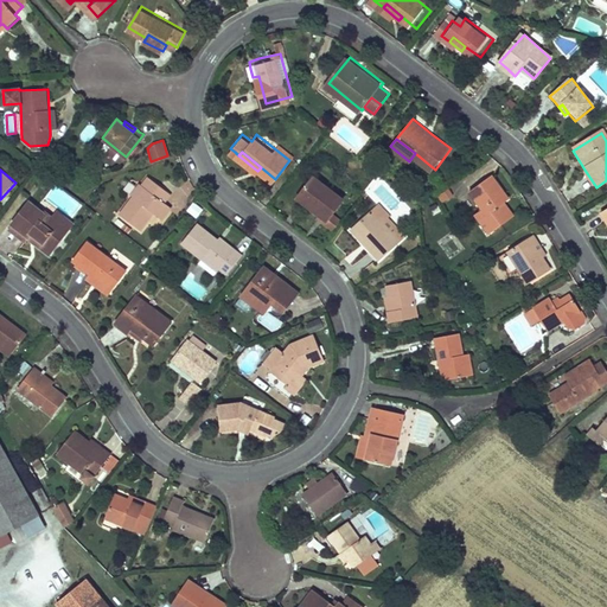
[(345,198),(314,173),(296,196),(305,202),(313,209),(314,206),(323,213),(326,216),(324,219),(334,228),(342,218),(334,212),(345,198)]
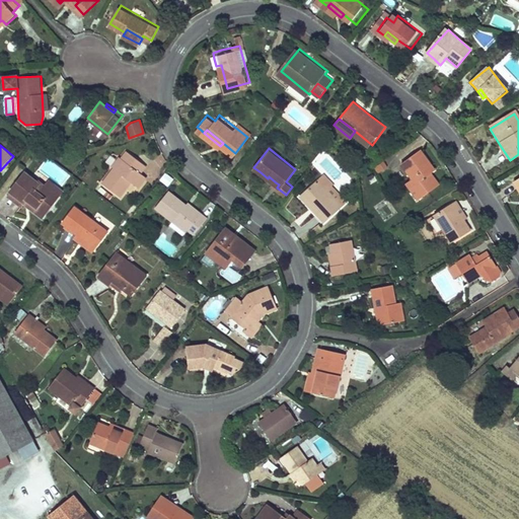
[(428,158),(421,148),(401,162),(412,176),(406,180),(418,198),(440,183),(431,171),(435,168),(428,158)]
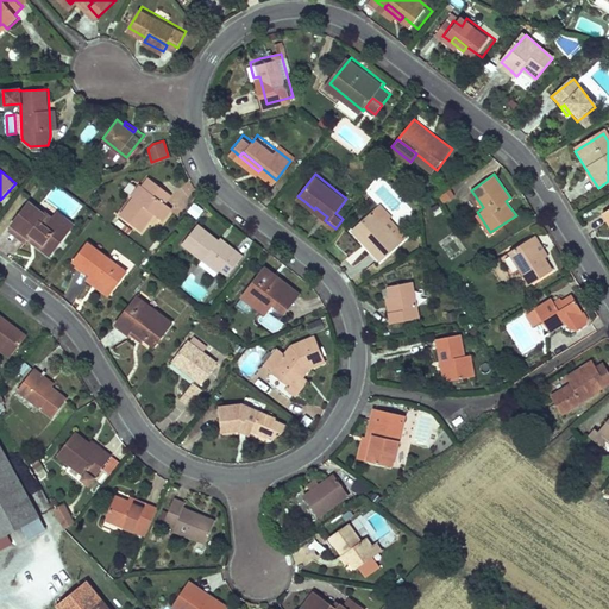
[(139,228),(152,212),(161,218),(171,206),(164,200),(170,193),(158,184),(148,175),(140,183),(144,187),(136,198),(133,195),(120,212),(139,228)]
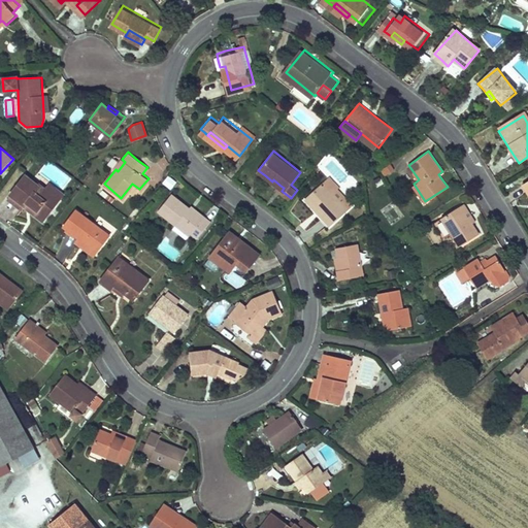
[(65,188),(71,176),(47,161),(40,173),(65,188)]
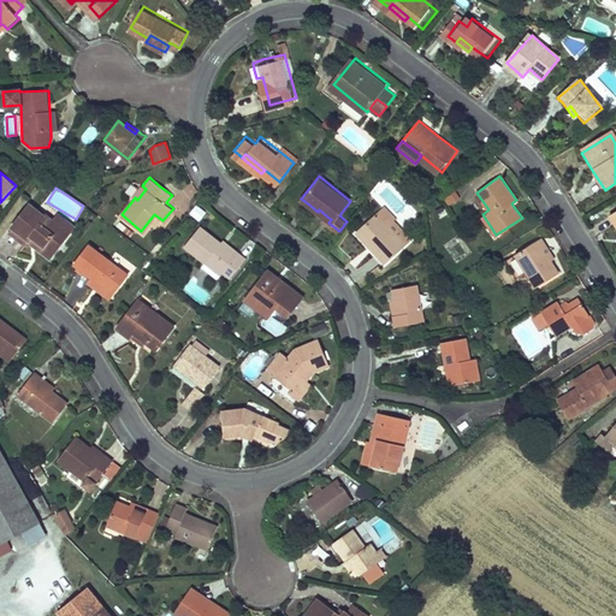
[(456,191),(445,196),(449,203),(460,199),(456,191)]
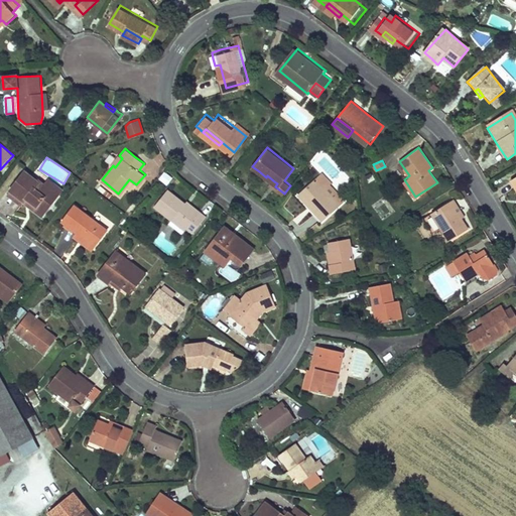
[(329,179),(331,177),(321,168),(298,190),(310,204),(321,216),(339,201),(324,183),(329,179)]
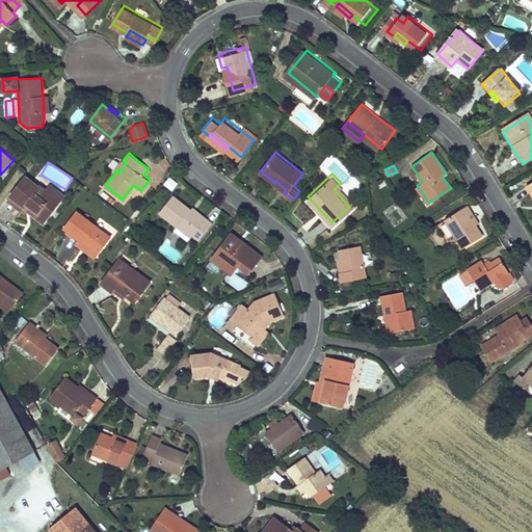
[(42,187),(28,177),(12,195),(28,208),(30,206),(48,219),(55,210),(63,200),(49,188),(44,184),(42,187)]
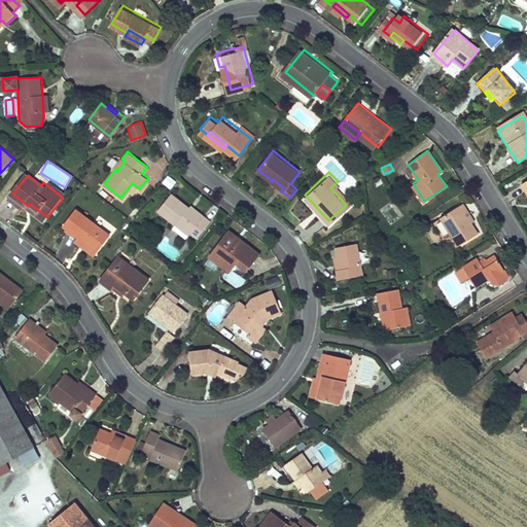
[(170,189),(176,181),(167,175),(162,183),(170,189)]
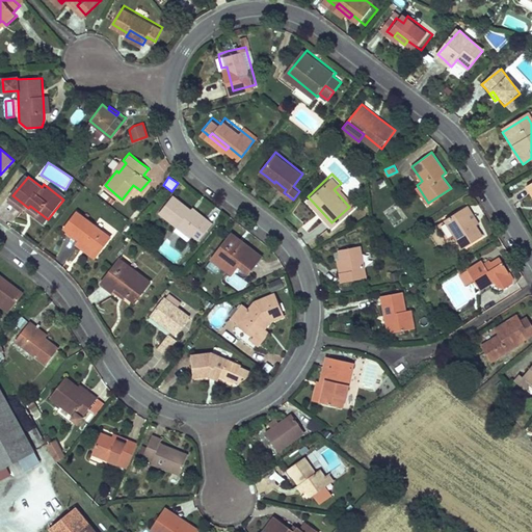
[(49,188),(63,200),(67,195),(52,185),(49,188)]
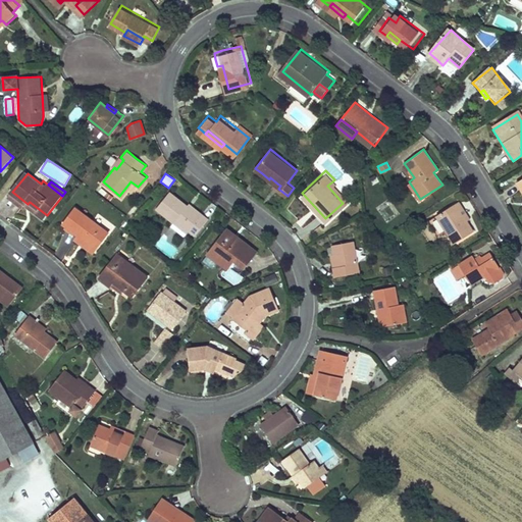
[(332,181),(327,186),(343,203),(348,198),(332,181)]
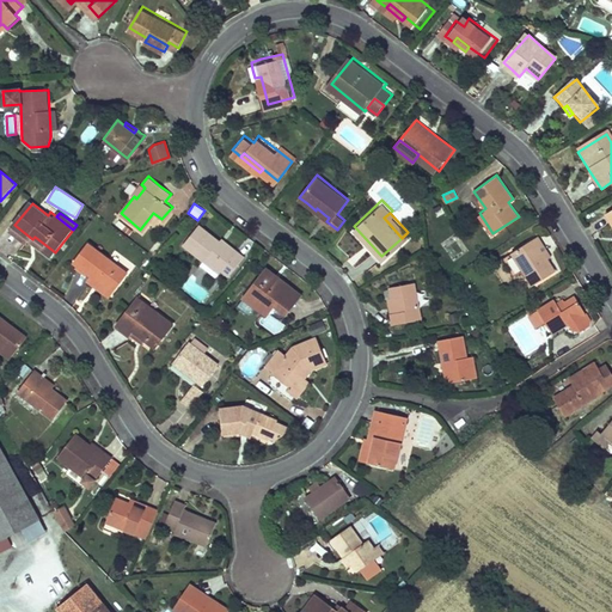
[(199,222),(183,245),(204,261),(206,258),(221,269),(231,276),(245,255),(236,248),(236,249),(216,236),(199,222)]
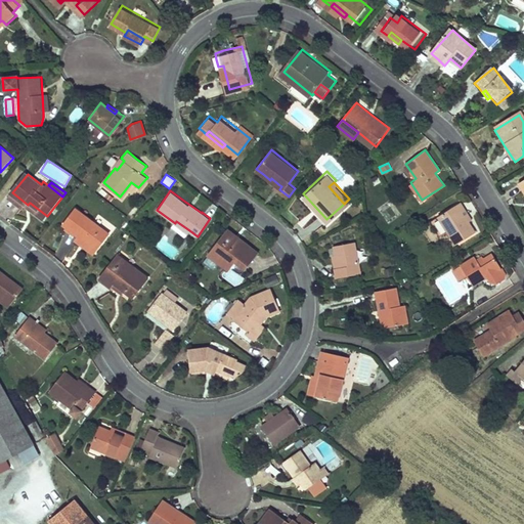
[(44,220),(47,216),(30,203),(28,205),(12,192),(9,198),(25,210),(27,206),(44,220)]
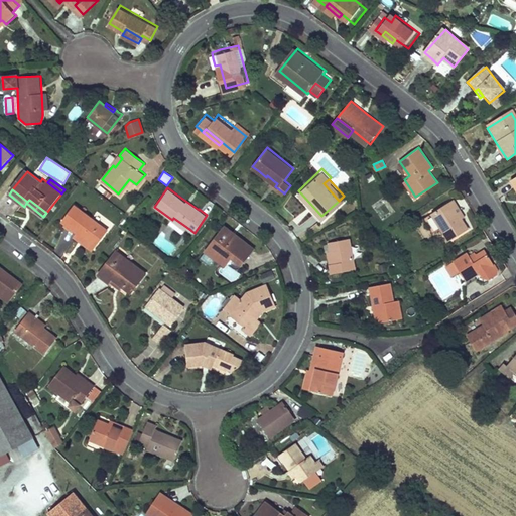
[(459,208),(454,200),(432,213),(441,227),(449,239),(468,228),(462,218),(465,217),(459,208)]
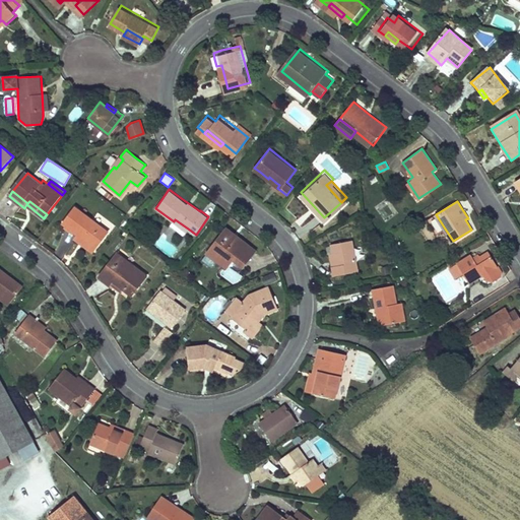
[(106,231),(74,206),(62,222),(69,228),(76,234),(93,247),(106,231)]
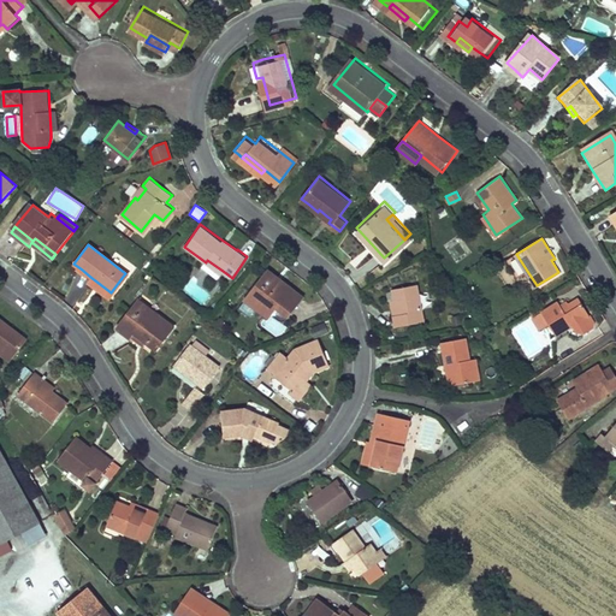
[(527,271),(516,254),(505,260),(515,277),(527,271)]
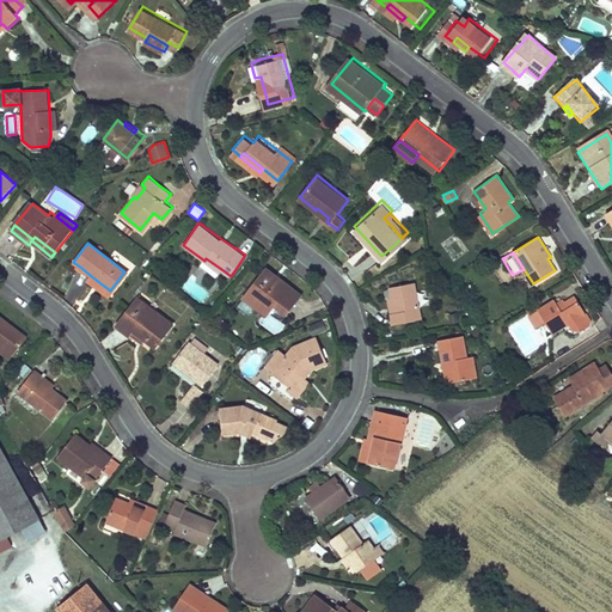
[(206,258),(204,261),(220,271),(221,269),(206,258)]
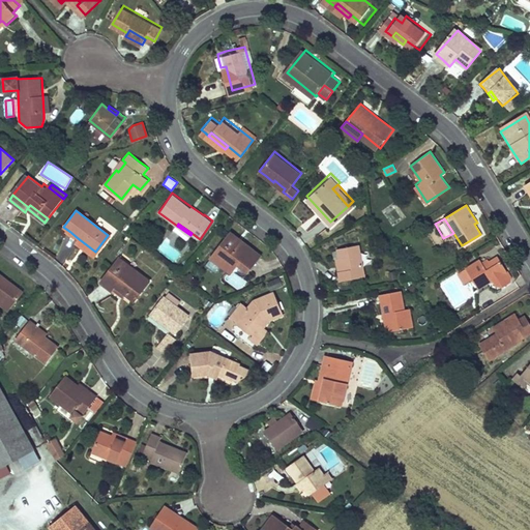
[(243,242),(228,231),(208,256),(219,265),(224,260),(228,263),(231,260),(236,264),(245,271),(259,255),(243,242)]
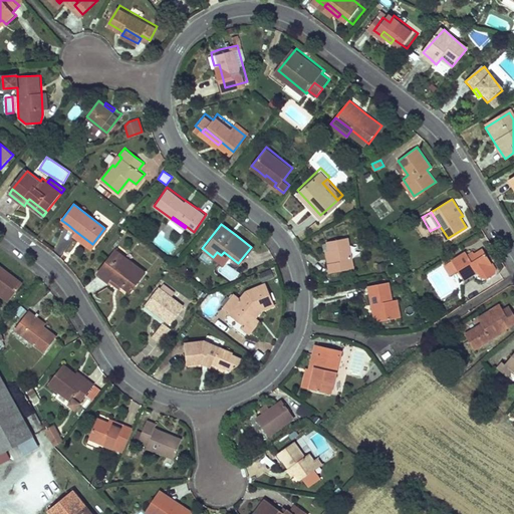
[(89,249),(92,244),(75,231),(71,236),(89,249)]
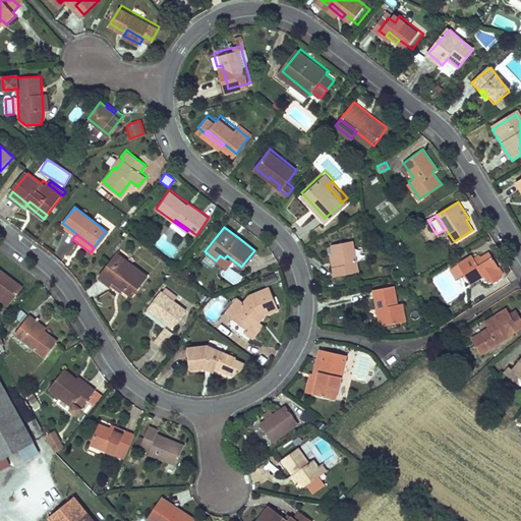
[(357,271),(352,238),(331,241),(333,253),(335,266),(331,267),(331,270),(332,274),(357,271)]
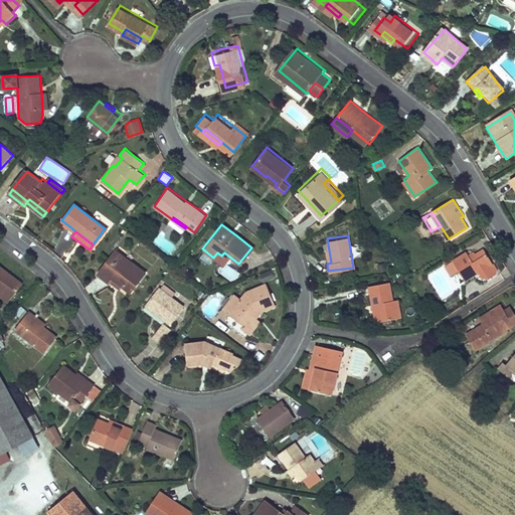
[(466,280),(493,263),(489,255),(485,248),(476,254),(474,251),(467,255),(465,252),(453,260),(459,270),(466,280)]
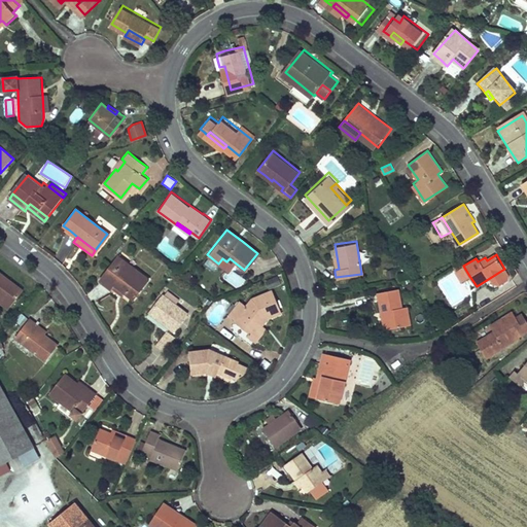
[(147,278),(117,255),(100,279),(104,283),(109,286),(110,285),(121,293),(124,290),(132,296),(147,278)]
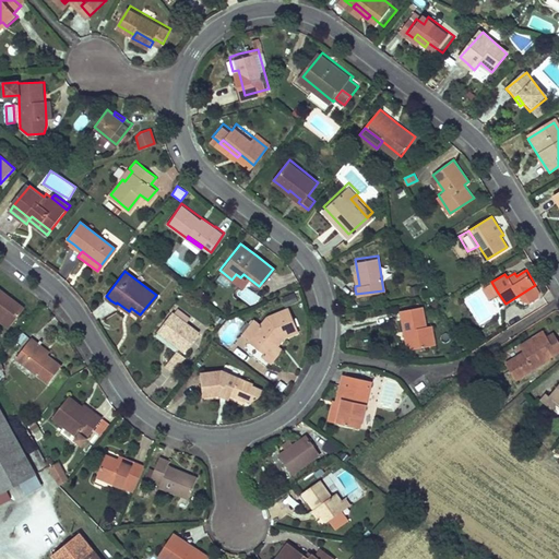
[(236,274),(232,280),(242,287),(249,278),(244,274),(240,277),(236,274)]
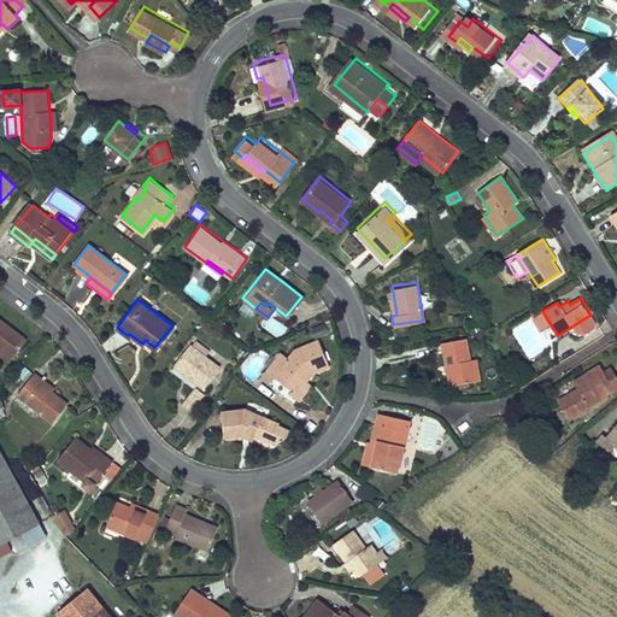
[(550,323),(542,311),(533,317),(540,329),(550,323)]
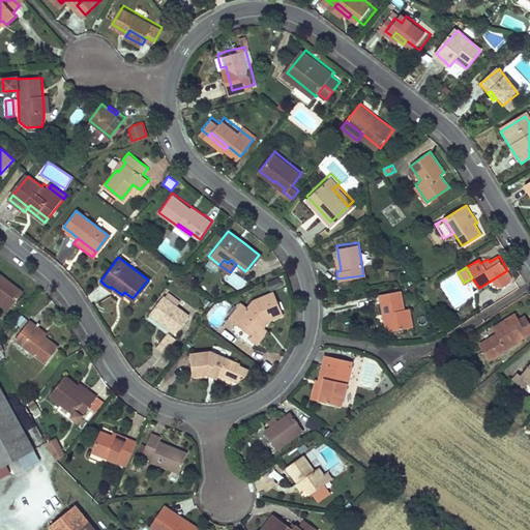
[(27,290),(1,271),(0,272),(0,293),(1,294),(15,305),(27,290)]
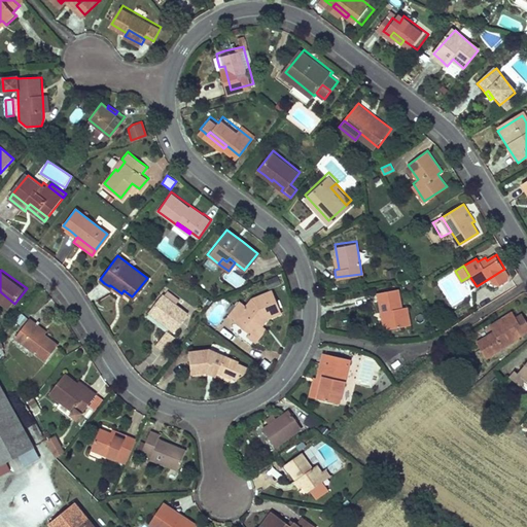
[(399,305),(396,286),(378,289),(381,308),(384,326),(410,323),(407,304),(399,305)]
